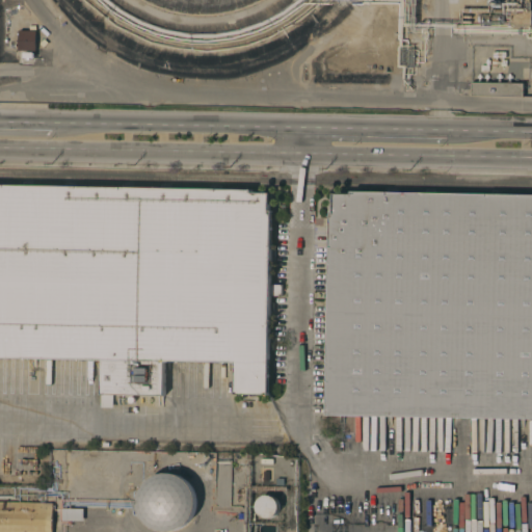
[(509,0),(531,0),(531,24),(509,24),(509,0)]
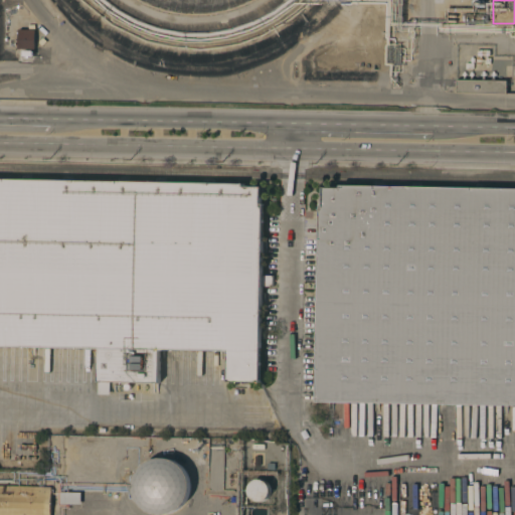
[(488,15),(488,20),(490,20),(490,23),(466,22),(466,15),(463,15),(463,13),(470,13),(470,14),(488,15)]
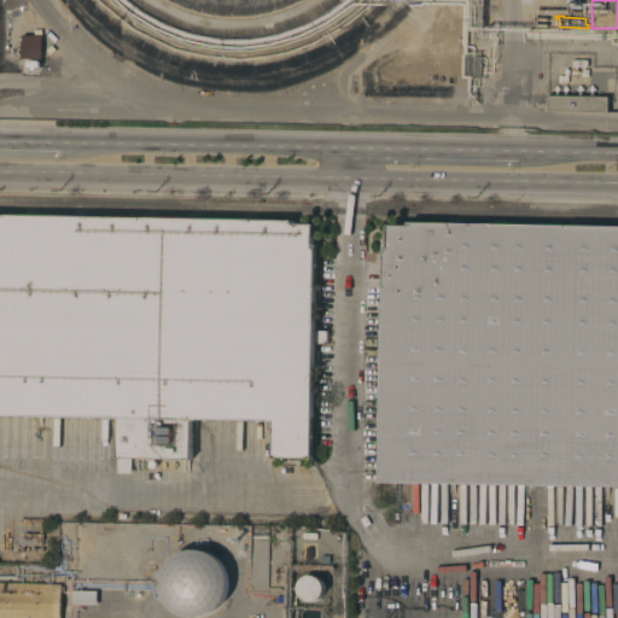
[(22,35),(41,35),(41,59),(21,58),(22,35)]
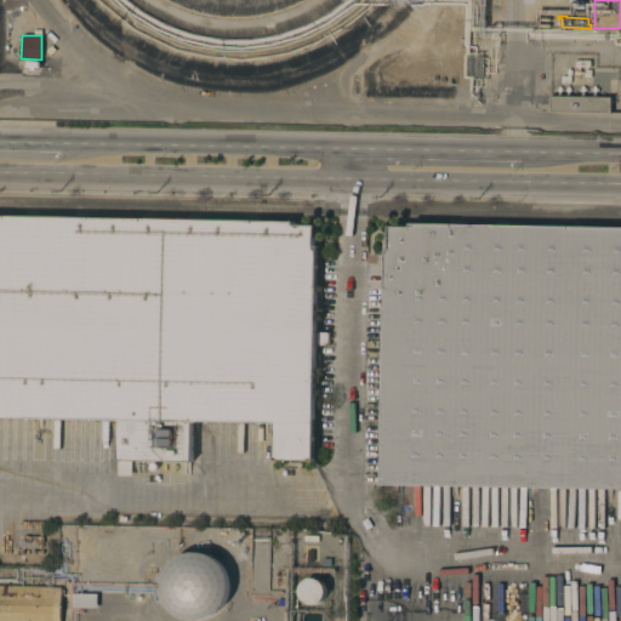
[(550,112),(550,96),(610,97),(610,113),(550,112)]
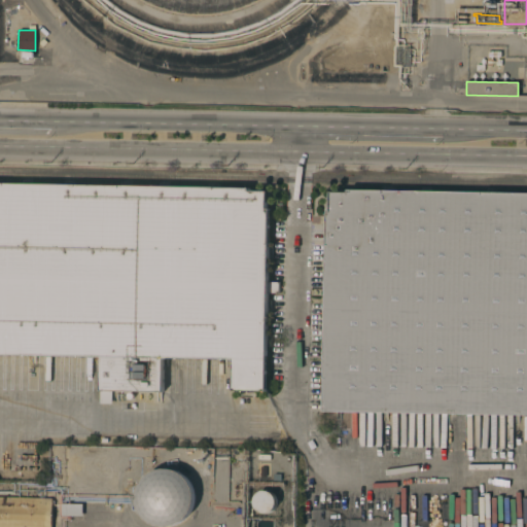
[(268,282),(279,282),(279,293),(267,292),(266,391),(232,391),(233,359),(163,357),(163,391),(100,390),(101,356),(0,354),(0,183),(249,187),(249,190),(267,190),(267,208),(269,209),(268,282)]
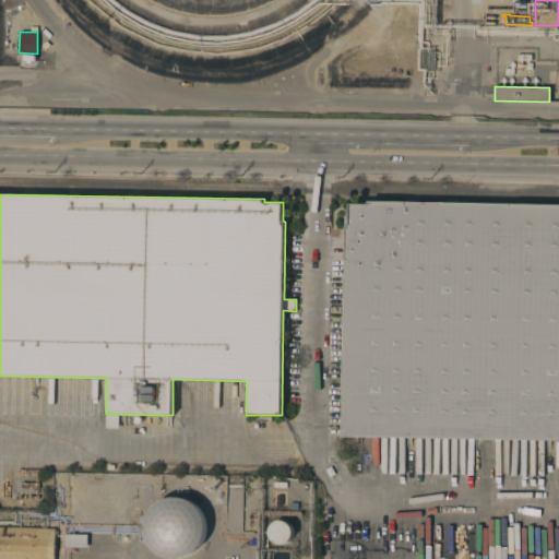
[(558,440),(342,436),(347,222),(349,222),(349,203),(369,204),(369,203),(368,202),(368,200),(558,203),(558,440)]
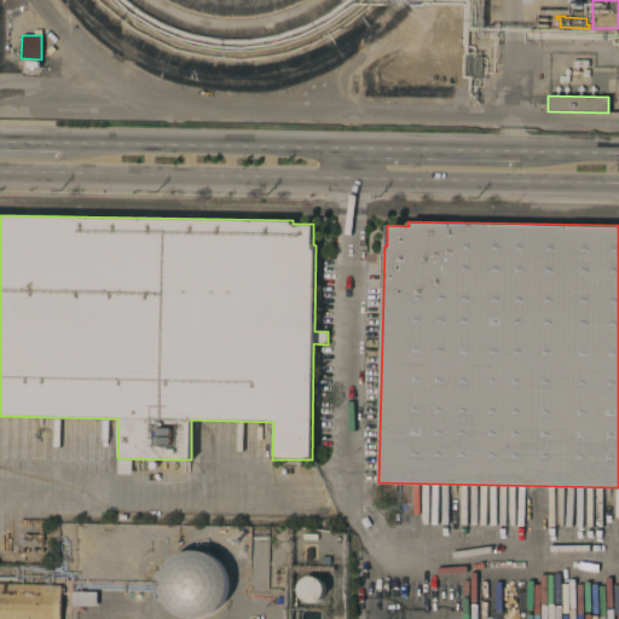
[(202,618),(196,618),(190,618),(185,618),(179,615),(174,612),(169,608),(166,603),(163,599),(161,594),(160,588),(160,582),(161,576),(163,571),(167,565),(171,561),(174,557),(180,554),(185,553),(191,551),(197,551),(203,553),(208,555),(213,557),(218,561),(221,566),(224,571),(226,577),(227,583),(227,589),(226,594),(224,600),(221,605),(217,609),(213,613),(207,615),(202,618)]
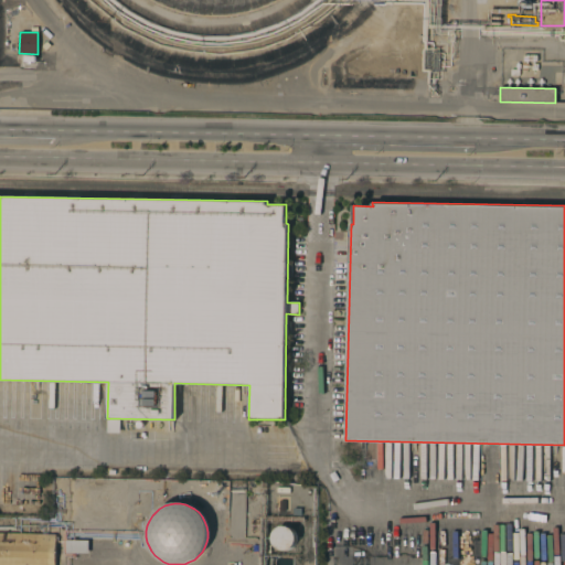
[(284,550),(281,550),(278,547),(275,545),(272,540),(272,535),(273,532),(275,529),(278,526),(285,525),(289,526),(292,529),(295,532),(295,536),(295,541),(291,546),(288,548),(284,550)]
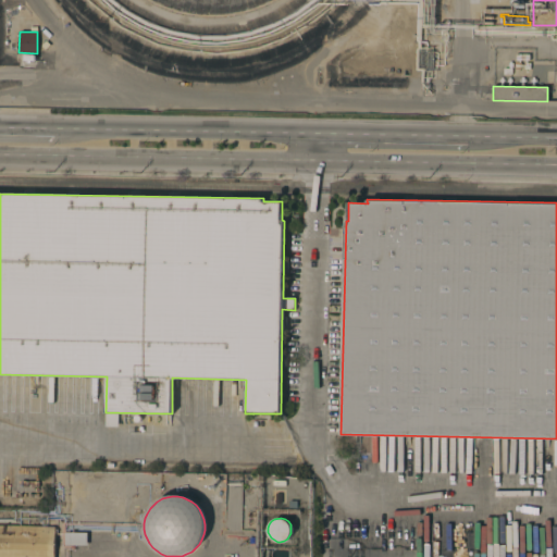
[(0,556),(0,525),(56,527),(54,556),(0,556)]
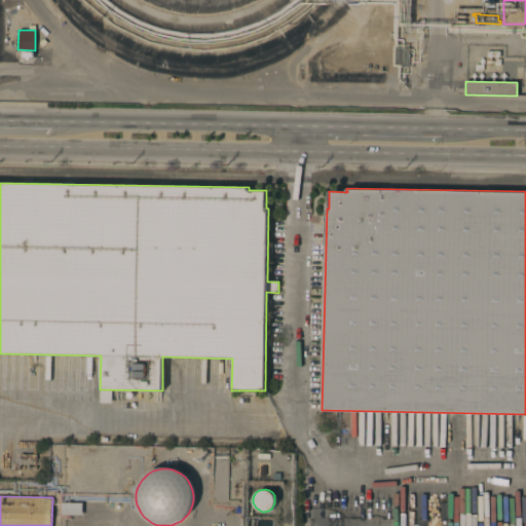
[(81,515),(81,503),(61,502),(61,515),(81,515)]
